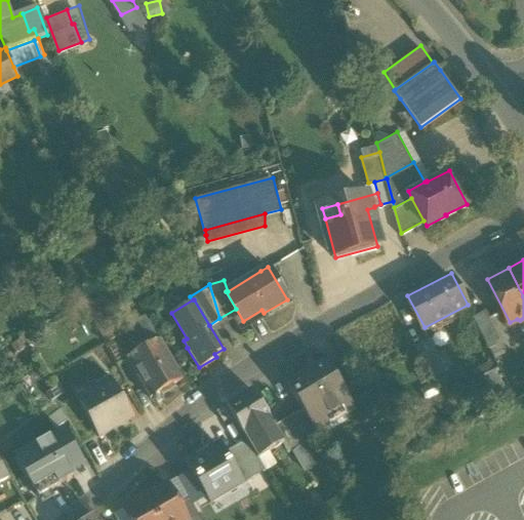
[(473,314),(490,347),(502,340),(485,308),(473,314)]
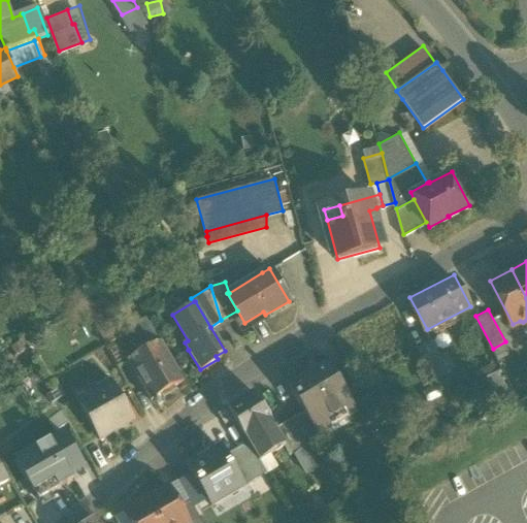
[(132,325),(144,349),(159,340),(146,318),(132,325)]
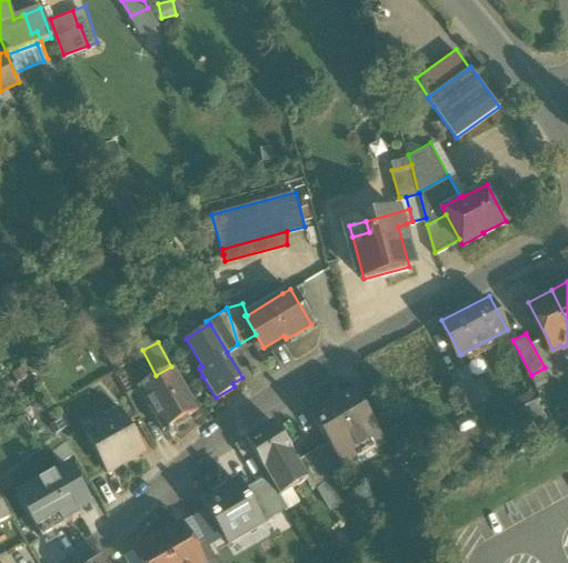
[(451,372),(469,406),(485,399),(468,364),(451,372)]
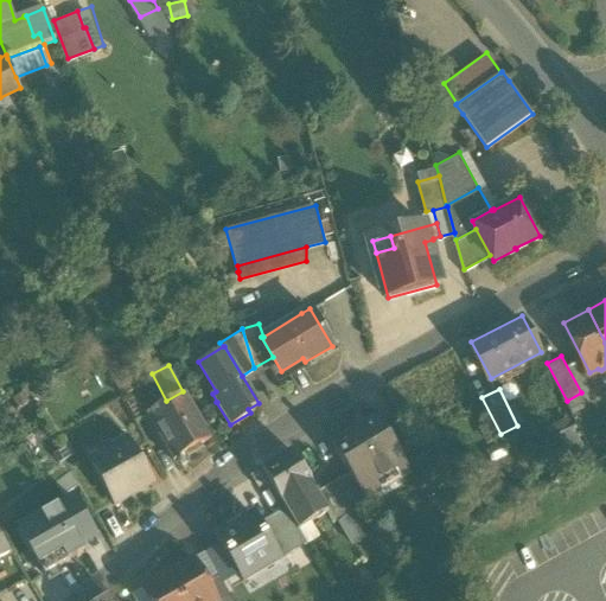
[(184,390),(183,391),(166,401),(148,410),(174,458),(210,438),(184,390)]
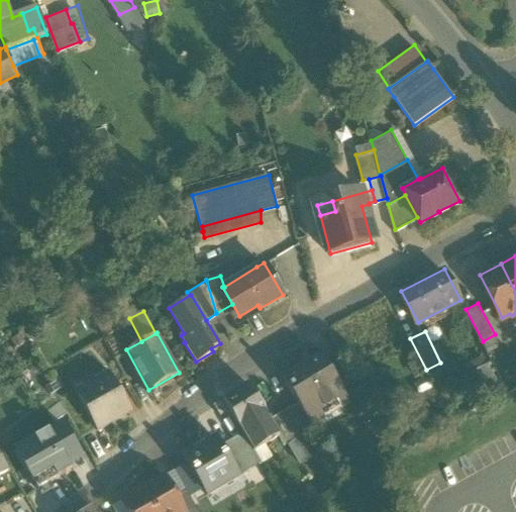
[(298,400),(308,416),(344,394),(345,394),(336,379),(321,352),(298,366),(297,365),(282,374),(298,400)]
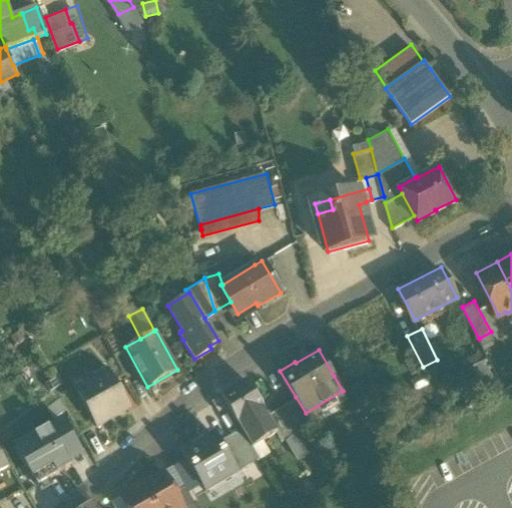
[(346,369),(334,376),(343,391),(342,391),(347,400),(359,393),(346,369)]
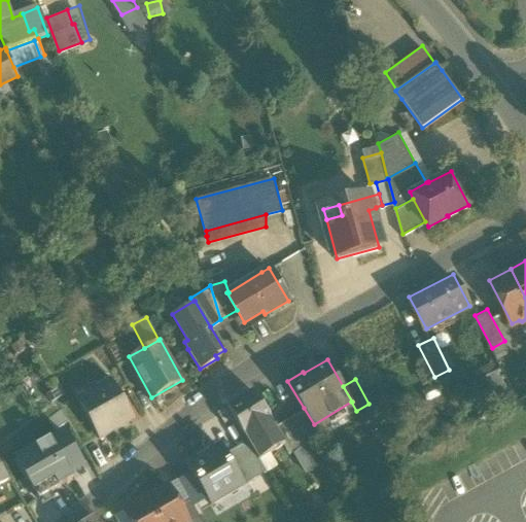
[(79,402),(100,437),(133,418),(112,382),(79,402)]
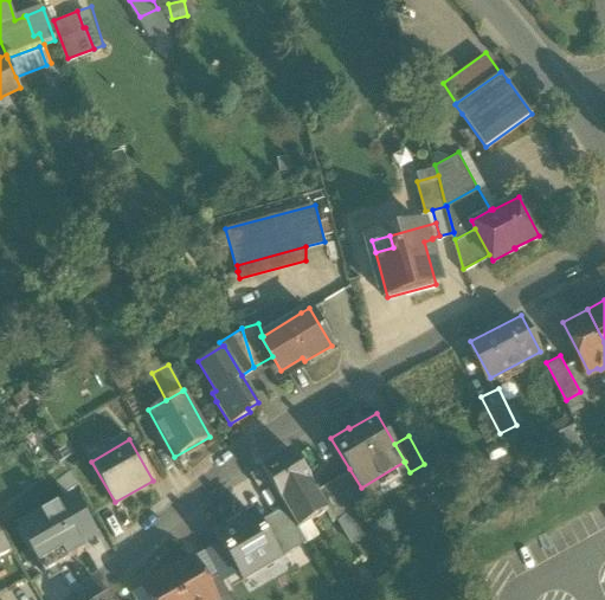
[(262,466),(282,500),(294,491),(311,481),(293,447),(262,466)]
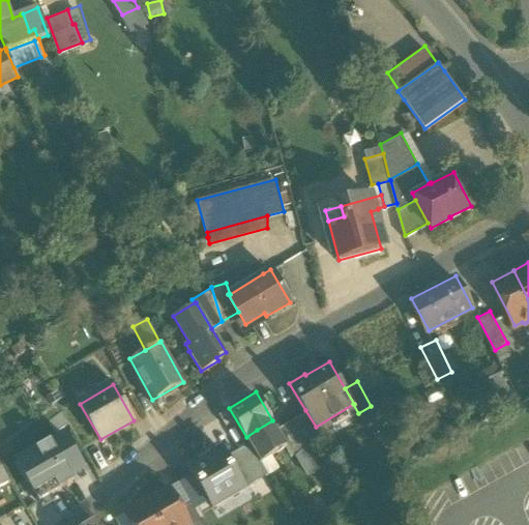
[(316,427),(320,435),(358,413),(353,404),(316,427)]
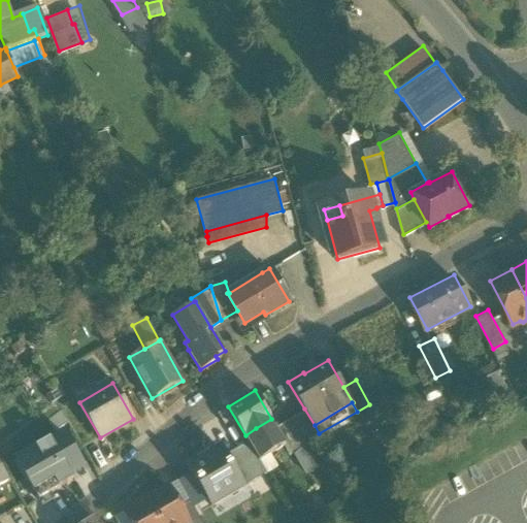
[(304,409),(294,416),(308,440),(320,434),(319,433),(315,425),(304,409)]
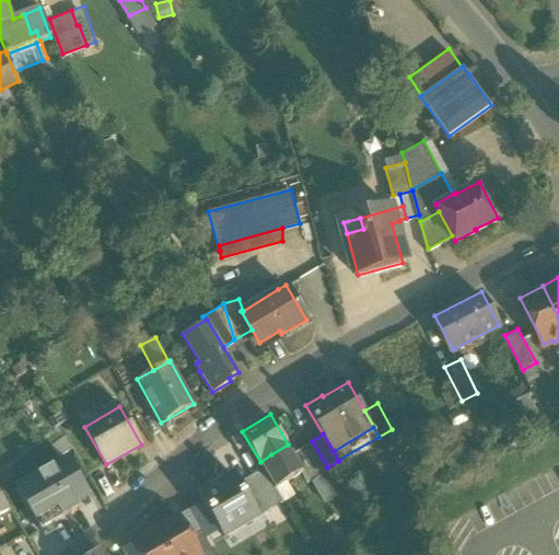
[(325,469),(327,467),(312,441),(292,452),(302,469),(309,480),(311,477),(325,469)]
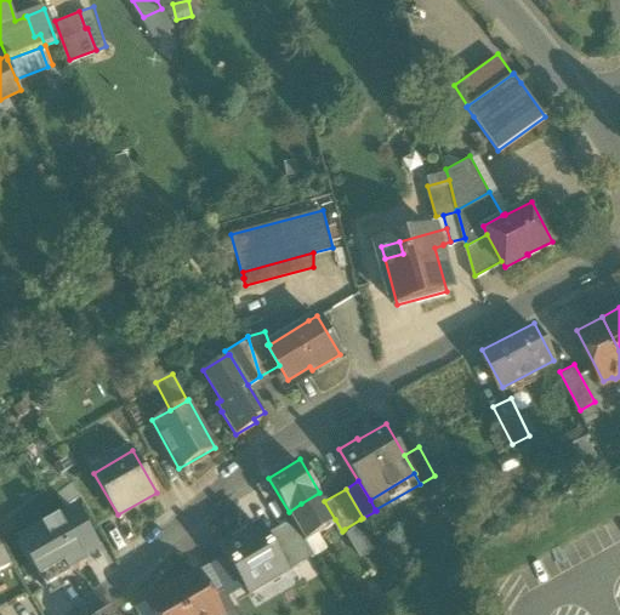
[(319,493),(301,504),(318,530),(335,519),(324,501),(319,493)]
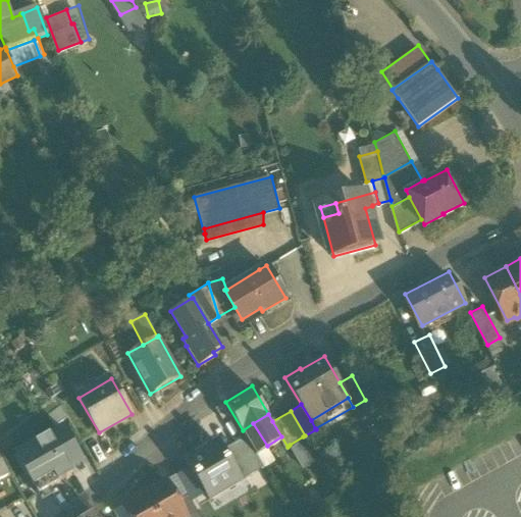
[(256,453),(267,446),(253,423),(243,430),(246,434),(256,453)]
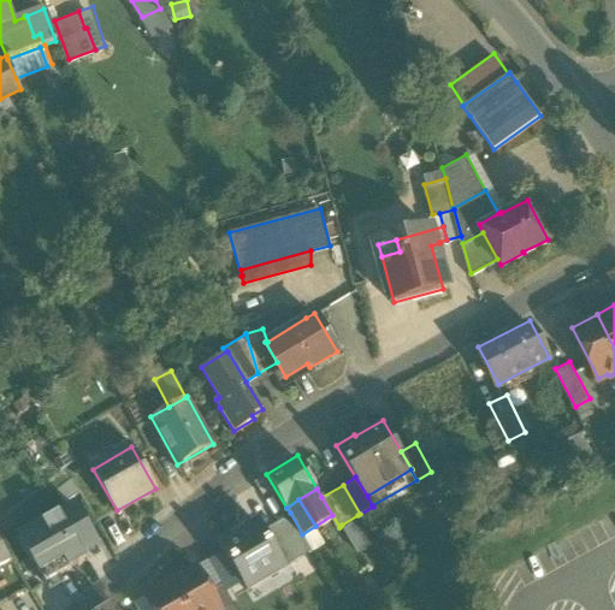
[(74,503),(19,534),(46,580),(86,557),(82,552),(96,544),(74,503)]
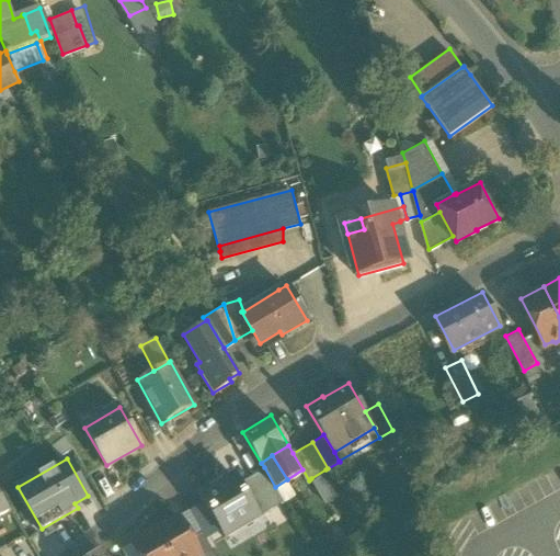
[(264,467),(252,475),(272,508),(284,500),(275,487),(264,467)]
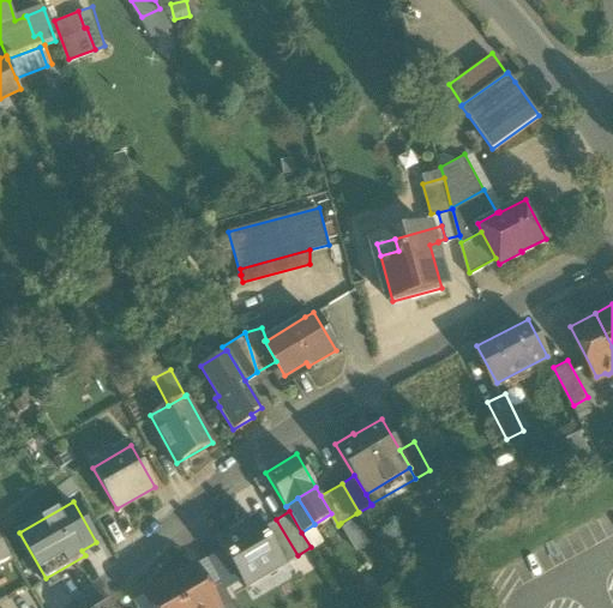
[(338,525),(331,513),(314,524),(301,533),(311,547),(341,529),(338,525)]
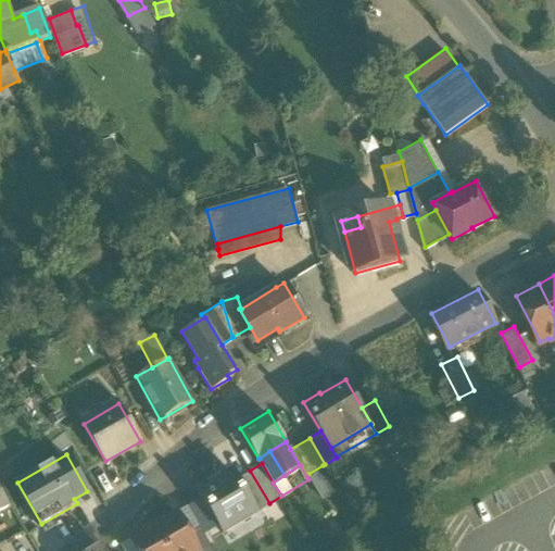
[(337,489),(323,465),(308,474),(323,497),(337,489)]
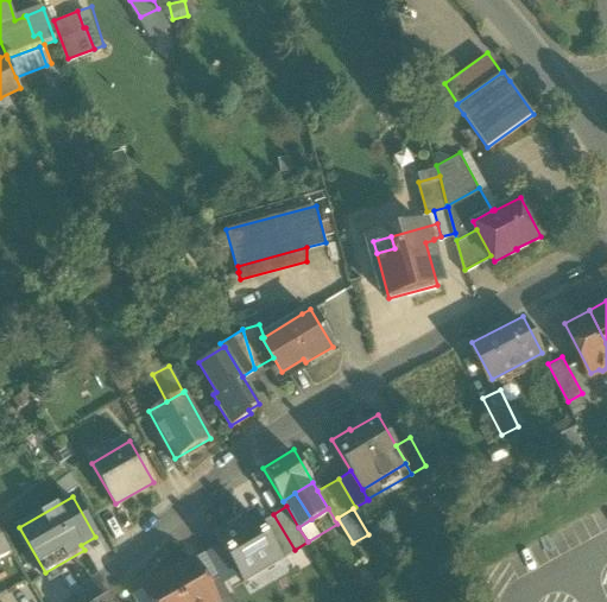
[(217,534),(245,580),(246,578),(242,572),(276,553),(279,559),(282,558),(260,521),(254,512),(217,534)]
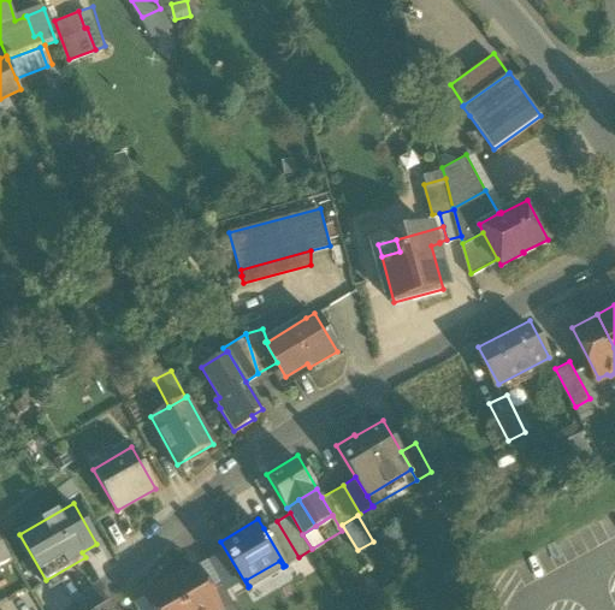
[(285,566),(299,557),(277,521),(264,528),(285,566)]
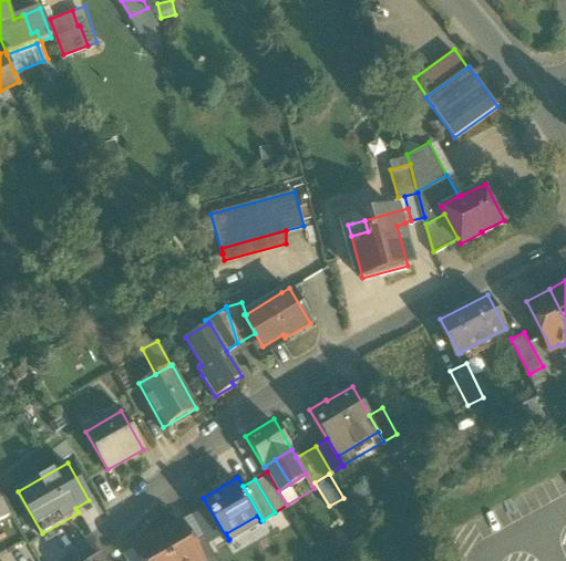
[(0,517),(10,511),(1,495),(0,495),(0,517)]
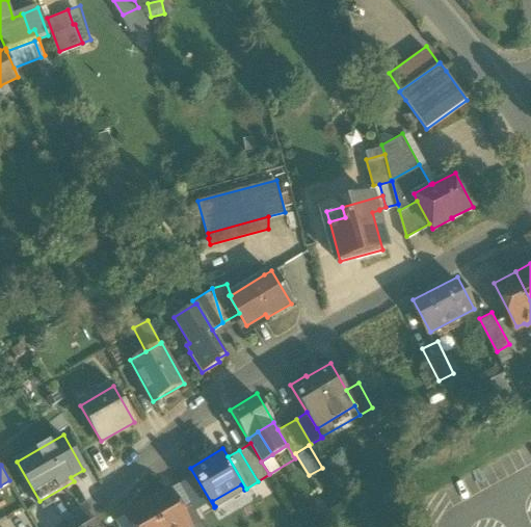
[(181,509),(192,503),(180,481),(169,488),(181,509)]
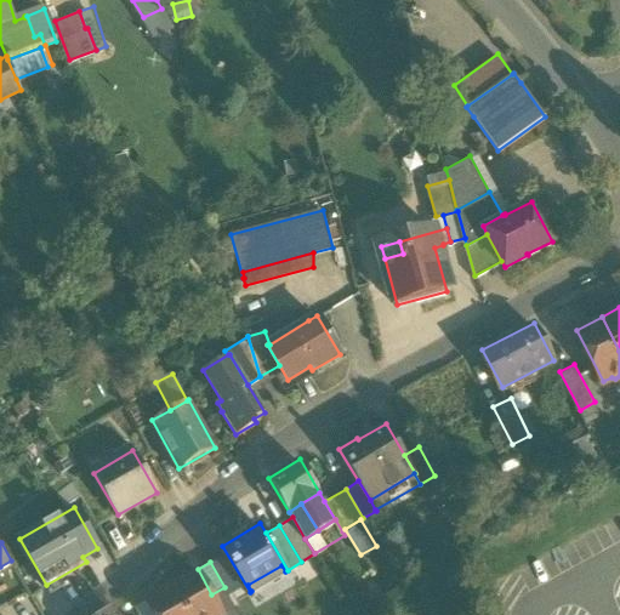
[(248,585),(251,591),(285,571),(282,565),(248,585)]
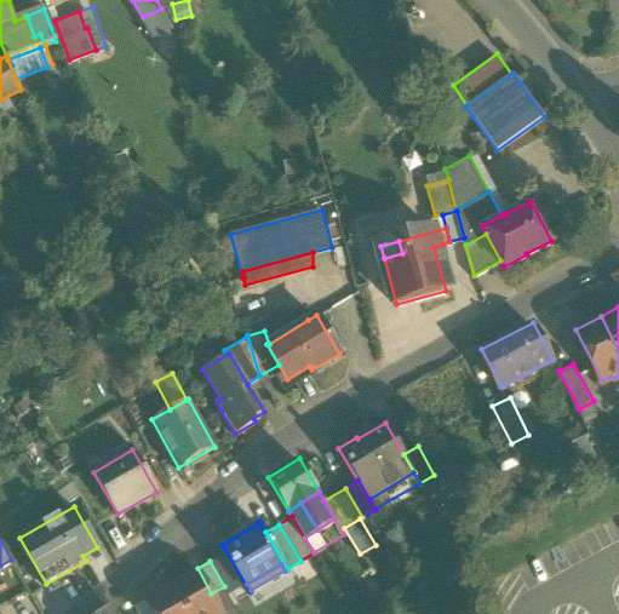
[(198,568),(172,583),(189,613),(218,613),(221,613),(222,612),(211,594),(198,568)]
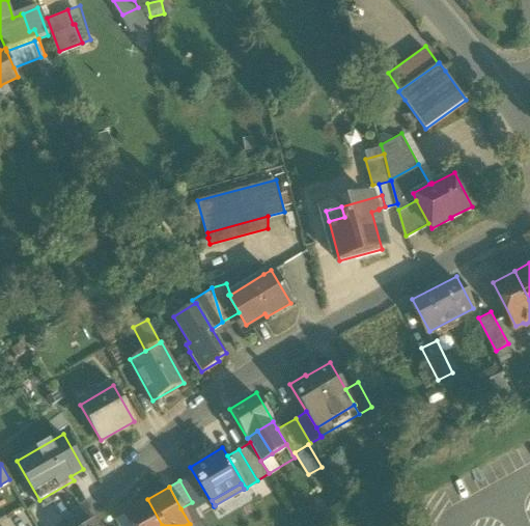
[(162,525),(147,499),(126,511),(133,525),(162,525)]
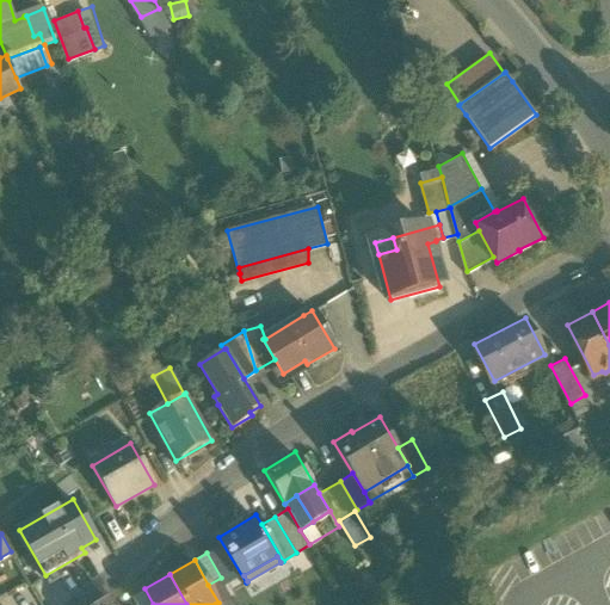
[(217,604),(235,604),(221,578),(208,585),(219,603),(217,604)]
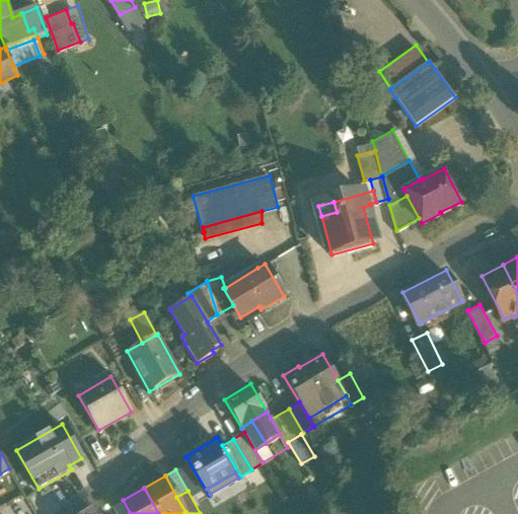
[(113,506),(117,513),(130,513),(123,500),(113,506)]
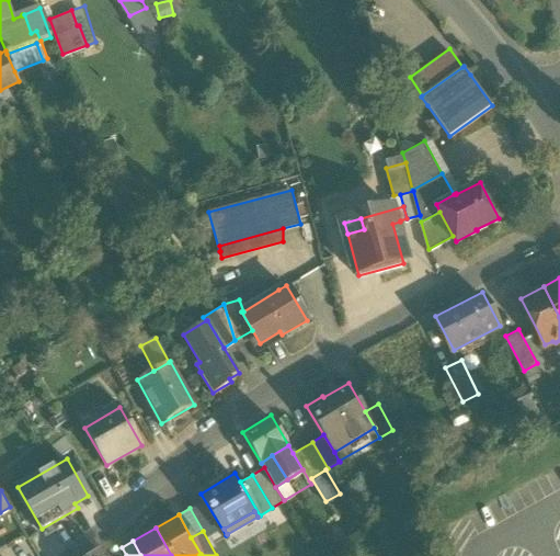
[(87,555),(106,555),(103,552),(100,546),(87,555)]
